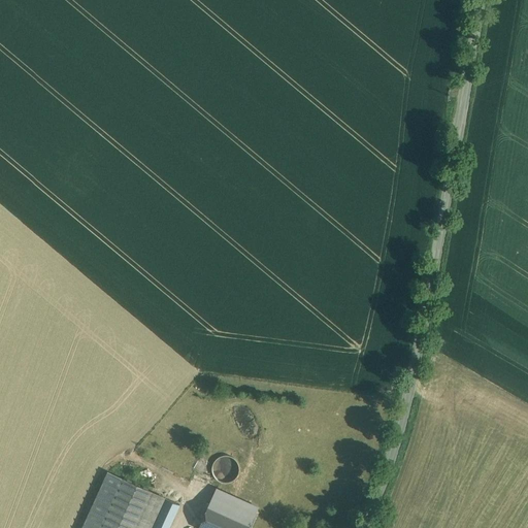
[(228,454),(218,457),(222,468),(231,465),(228,454)]
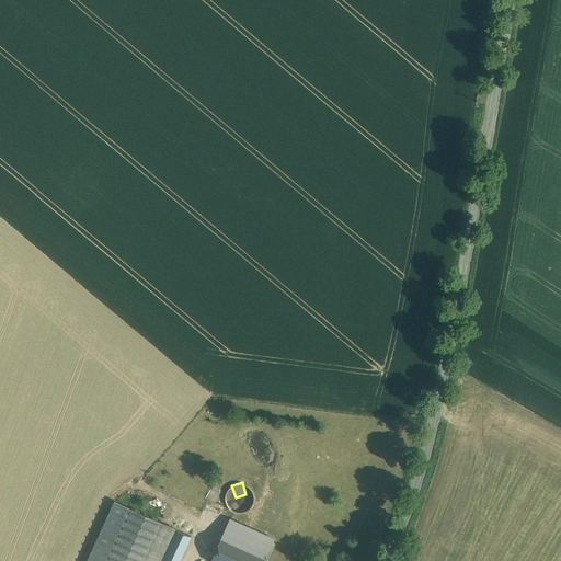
[(115,502),(87,560),(106,560),(130,508),(115,502)]
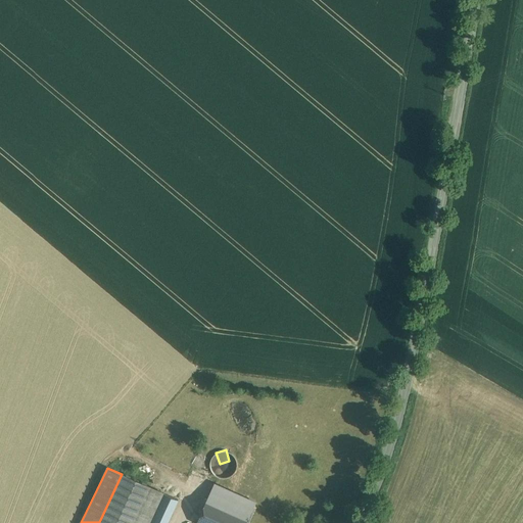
[(99,522),(133,522),(150,487),(123,474),(122,474),(99,522)]
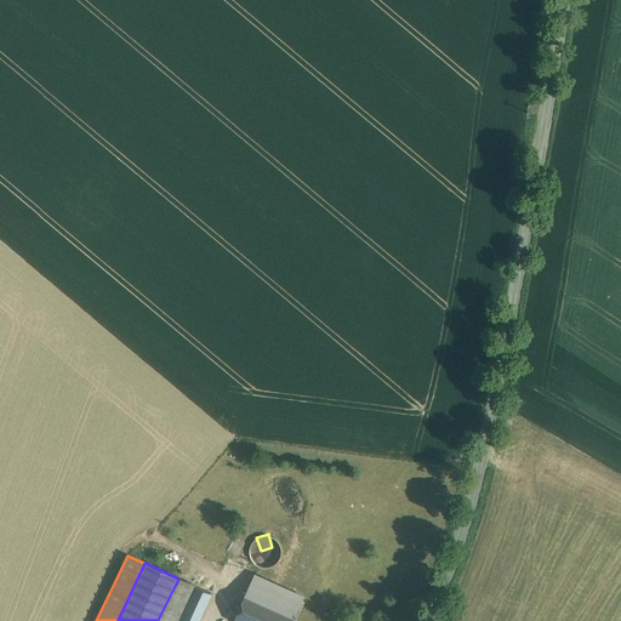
[(292,620),(305,597),(255,575),(233,620),(292,620)]
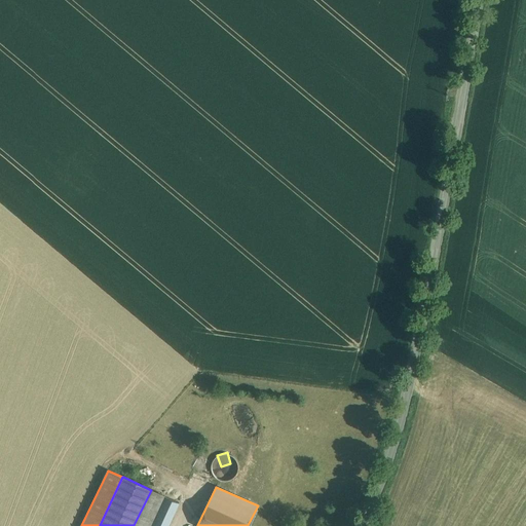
[(152,525),(165,496),(151,490),(134,525),(152,525)]
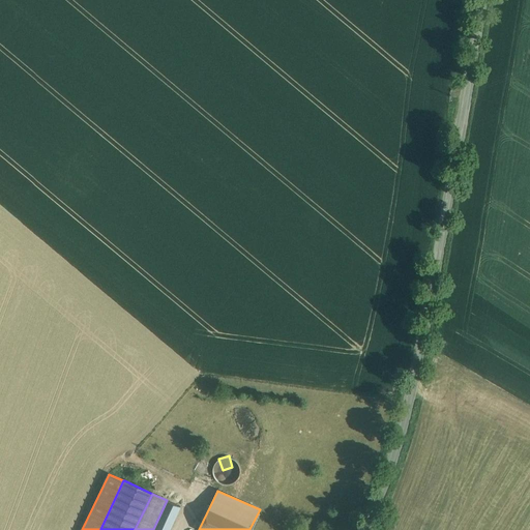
[(167,500),(153,529),(169,529),(180,506),(167,500)]
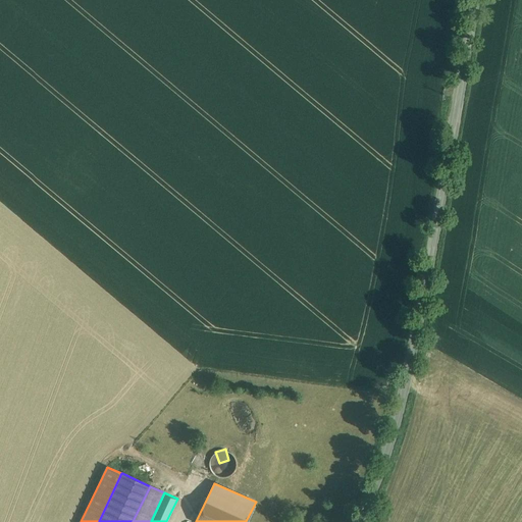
All buildings are outlined.
